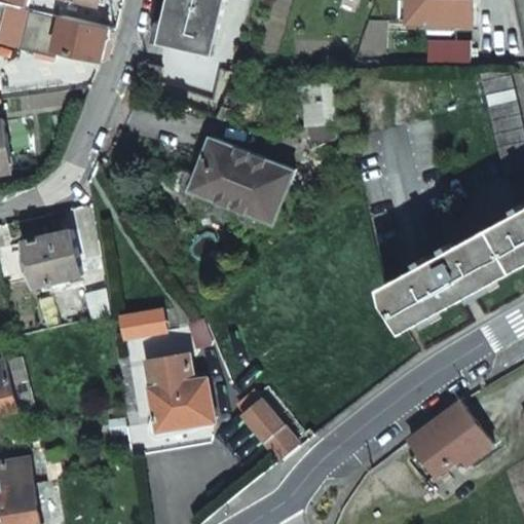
[(223,0),(165,0),(155,44),(209,57),(223,0)]
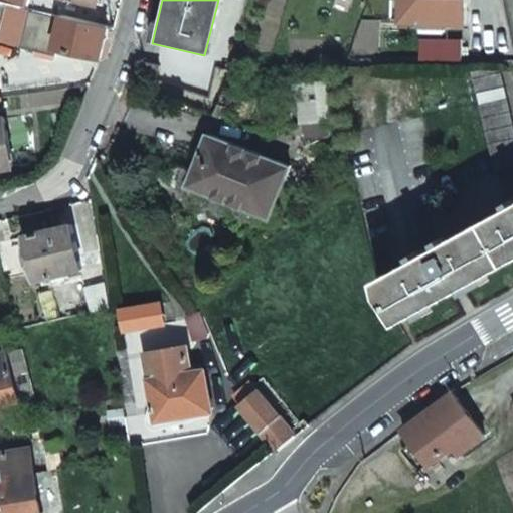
[(404,0),(405,26),(471,26),(470,0),(404,0)]
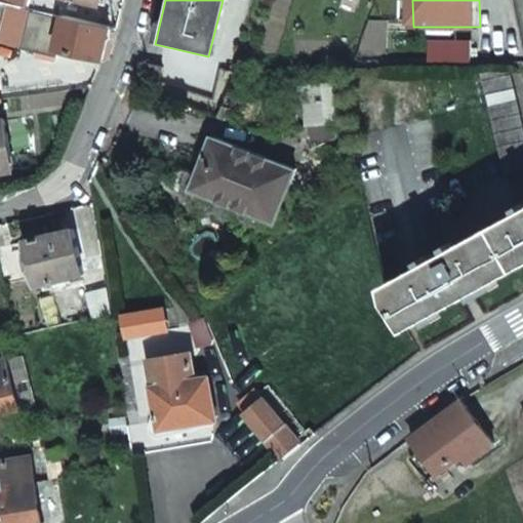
[(0,39),(27,45),(33,12),(0,4),(0,39)]
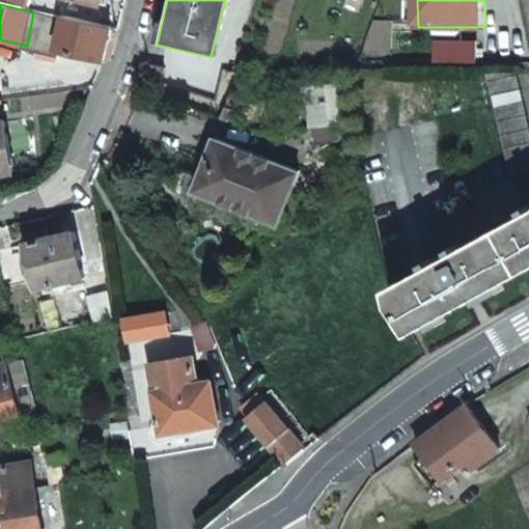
[(27,46),(55,52),(63,19),(33,12),(27,46)]
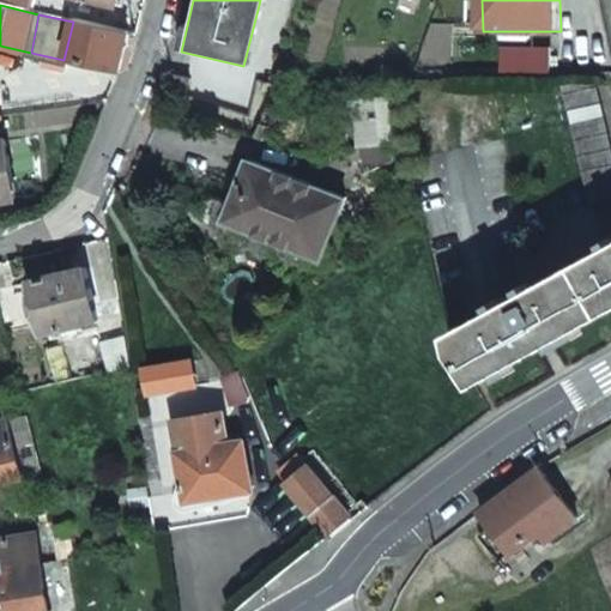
[(64,60),(116,72),(125,34),(73,22),(64,60)]
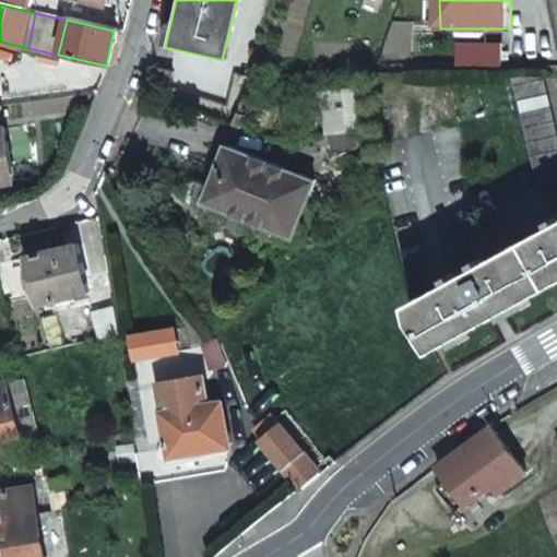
[(535,184),(556,178),(556,153),(540,79),(511,85),(535,184)]
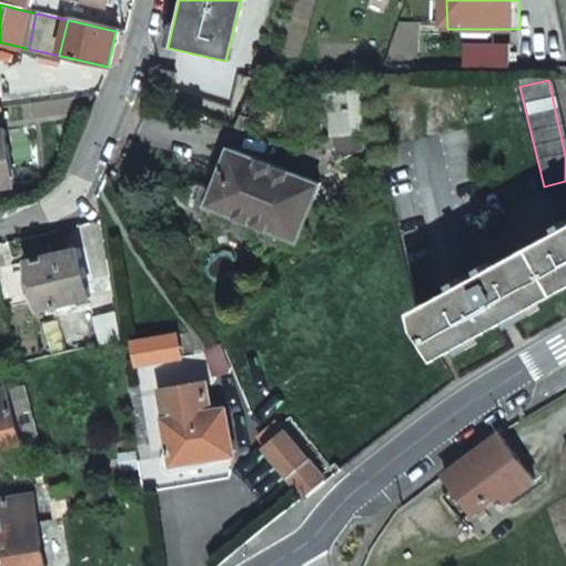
[(363,133),(363,128),(370,127),(369,117),(362,117),(361,92),(324,93),(326,137),(363,133)]
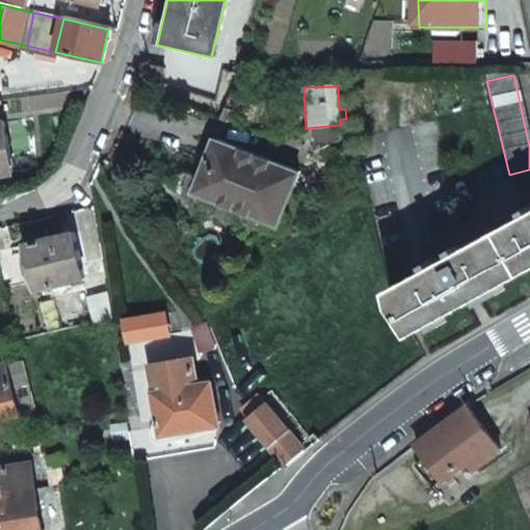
[(0,176),(9,175),(1,124),(0,124),(0,176)]
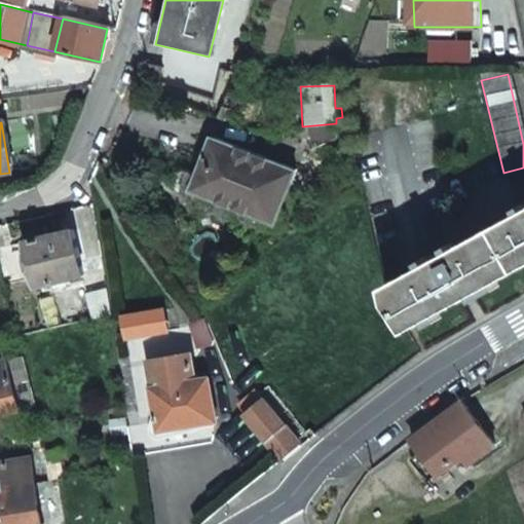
[(179,186),(267,225),(292,172),(211,136),(192,175),(186,172),(179,186)]
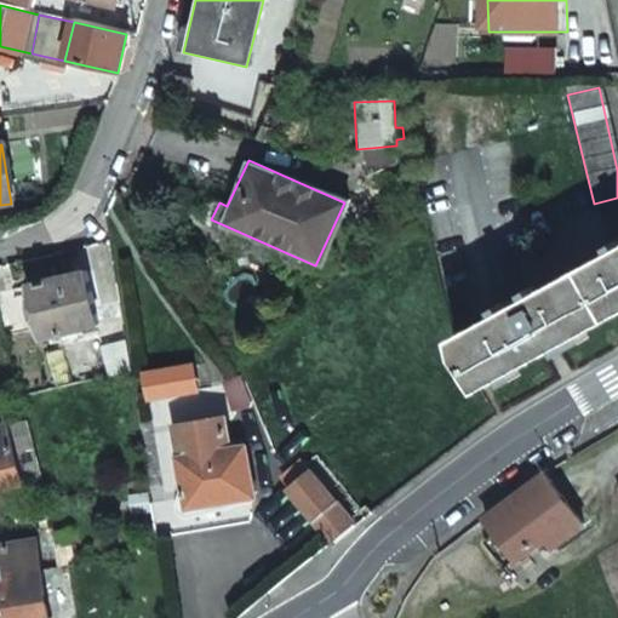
[(457,356),(478,388),(617,310),(617,245),(451,338),(457,356)]
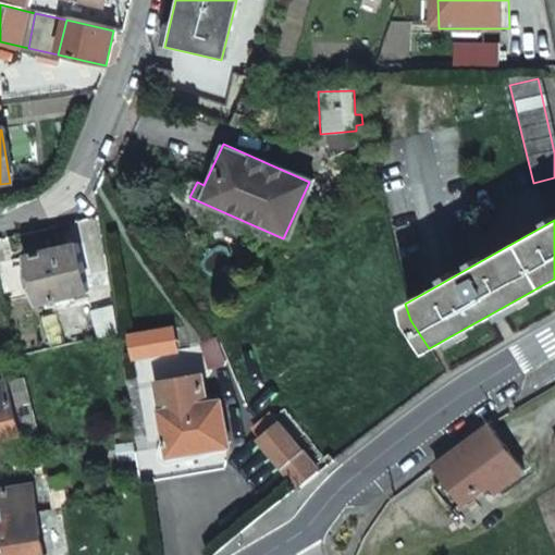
[(24,275),(29,274),(35,296),(31,296),(32,305),(56,300),(57,308),(73,304),(71,296),(85,293),(73,247),(25,258),(27,263),(21,264),(24,275)]
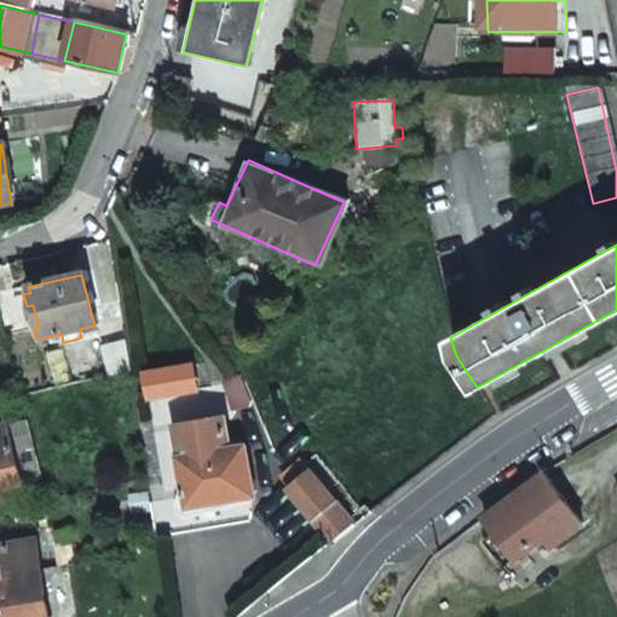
[(244,445),(230,448),(225,414),(174,421),(188,506),(253,495),(244,445)]
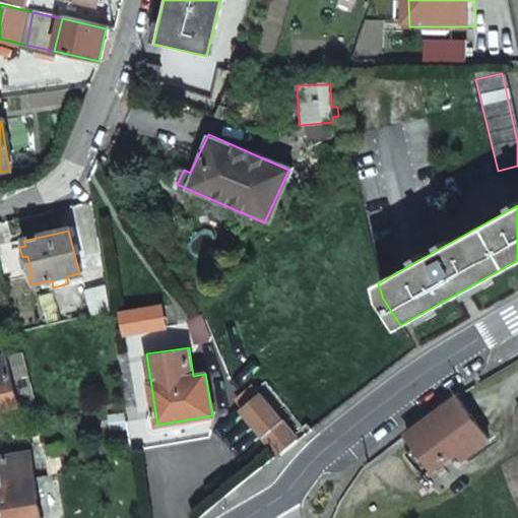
[(31,404),(19,354),(4,359),(16,408),(31,404)]
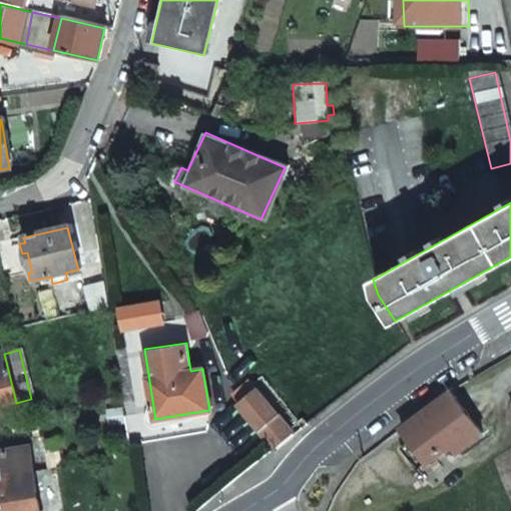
[(0,407),(16,403),(4,354),(0,355),(0,407)]
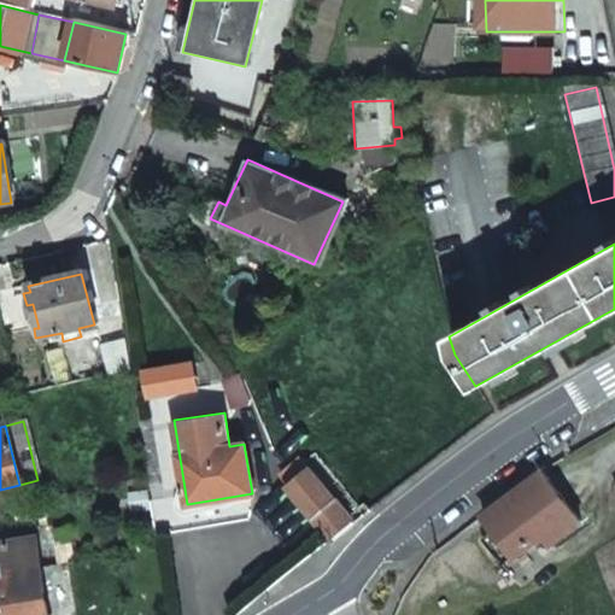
[(350,526),(346,521),(310,472),(294,482),(288,474),(282,478),(288,486),(287,487),(327,540),(328,543),(350,526)]
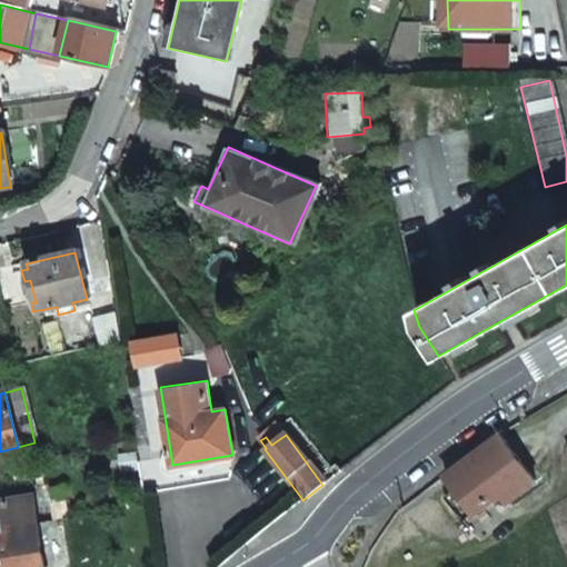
[(505,504),(534,484),(500,436),(444,477),(454,489),(471,515),(498,495),(505,504)]
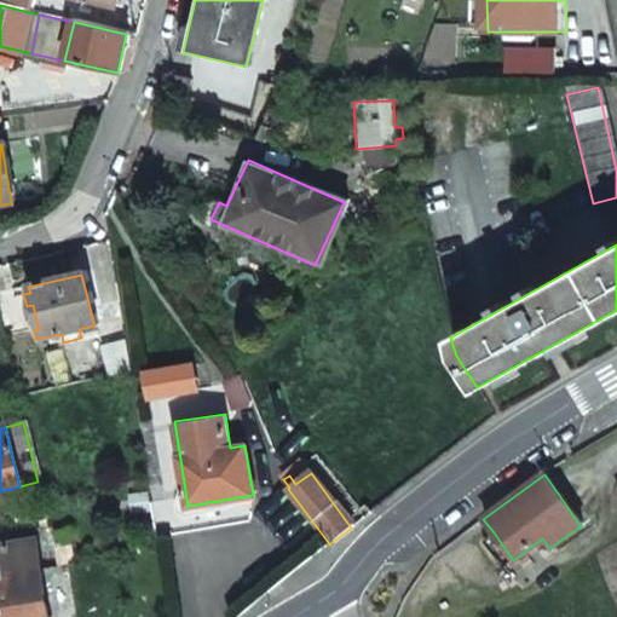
[(513,560),(494,532),(482,542),(501,569),(513,560)]
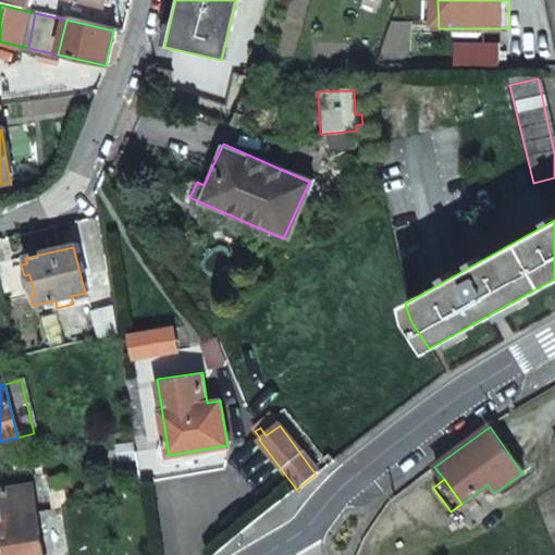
[(39,554),(31,486),(0,490),(0,554),(39,554)]
